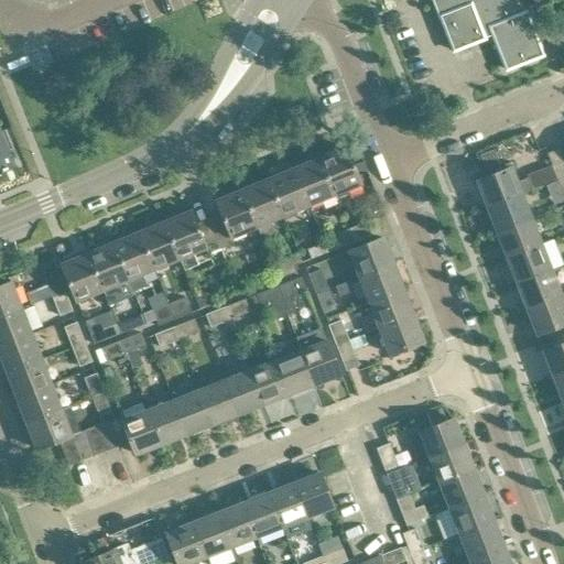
[(519,14),(512,0),(434,0),(441,15),(440,15),(453,51),(484,39),(484,36),(492,33),(506,69),(543,55),(527,12),(519,14)]
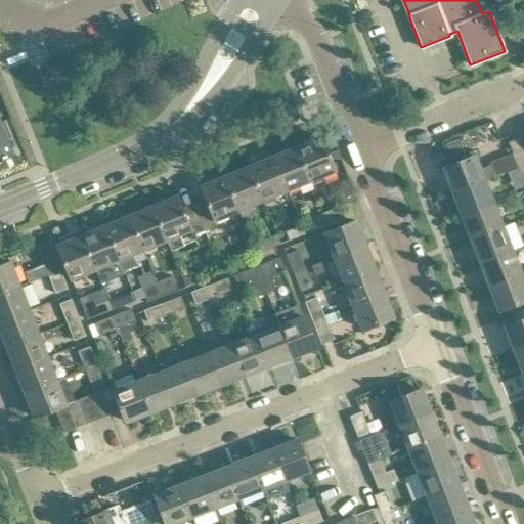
[(9,139),(11,138),(4,121),(2,121),(2,122),(0,123),(0,158),(12,154),(6,139),(9,138),(9,139)]
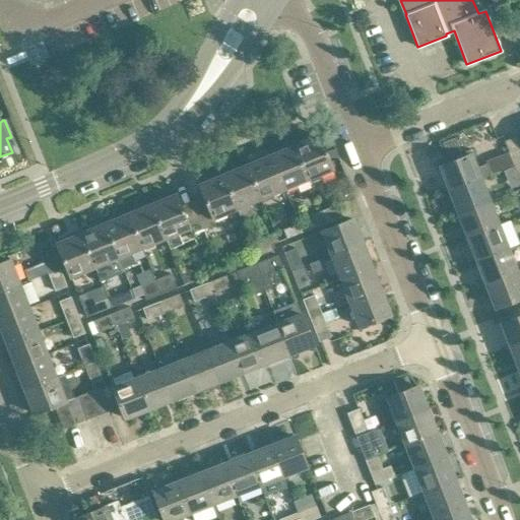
[(333,169),(319,136),(309,140),(307,136),(295,141),(297,145),(296,145),(309,179),(333,169)]
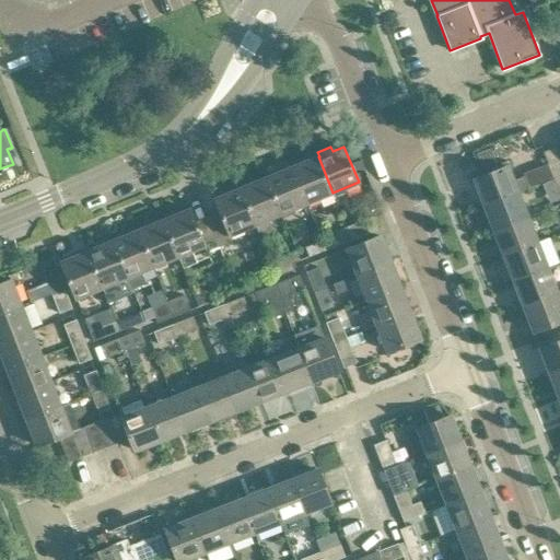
[(543,152),(552,177),(559,174),(559,159),(556,147),(543,152)]
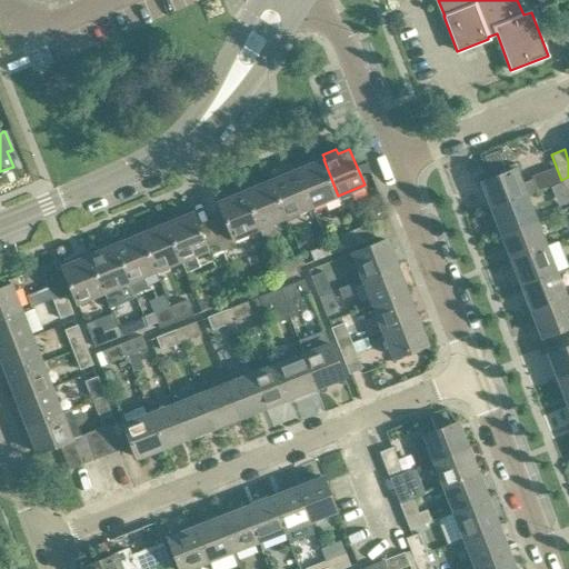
[(338,196),(323,159),(311,165),(310,160),(297,166),(298,170),(297,170),(312,207),(338,196)]
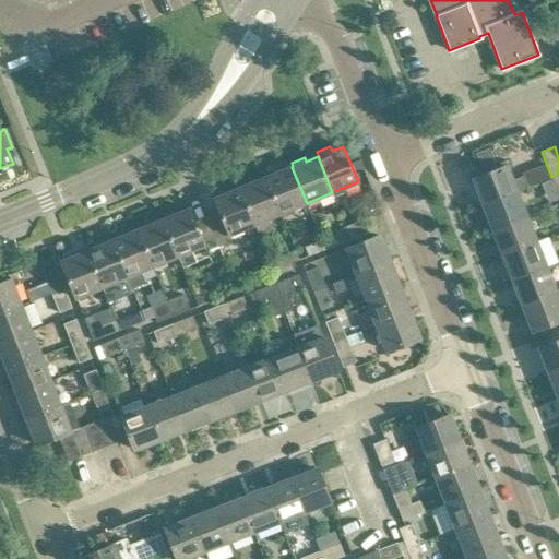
[(473,178),(484,204),(515,191),(527,187),(523,176),(511,180),(506,166),(473,178)]
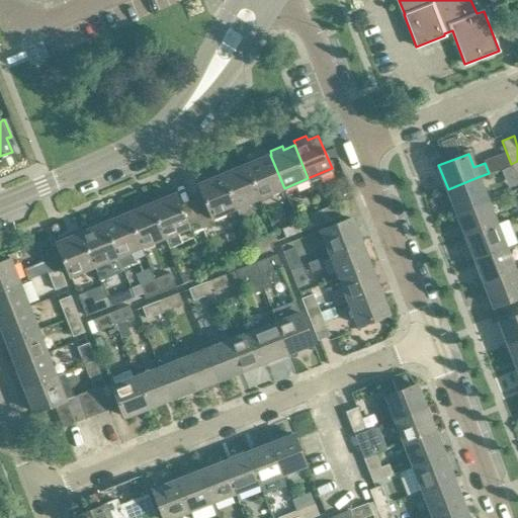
[(284,188),(270,155),(260,159),(258,156),(246,161),(247,164),(247,165),(260,197),(284,188)]
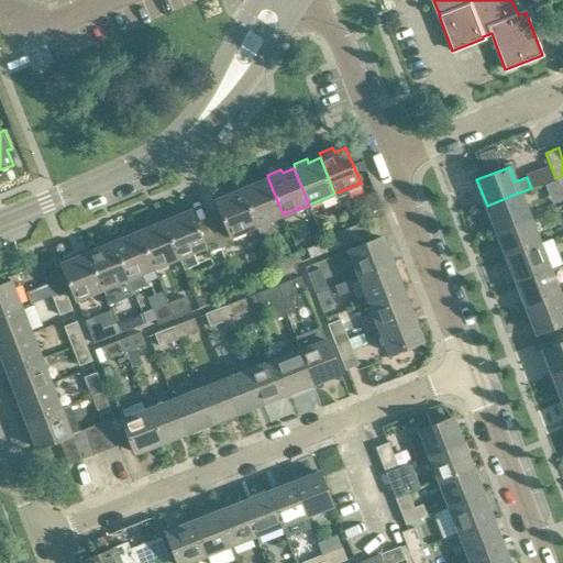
[(283,214),(268,179),(256,184),(254,179),(241,185),(243,189),(242,190),(257,225),(255,227),(261,239),(274,233),(268,221),(283,214)]
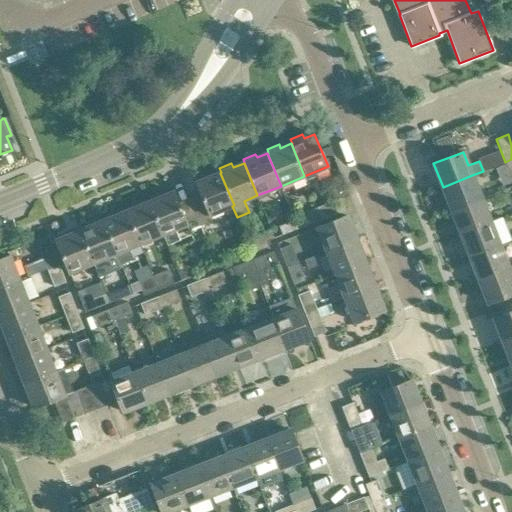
[(234,205),(220,173),(209,177),(208,173),(196,178),(197,182),(196,182),(201,194),(189,199),(200,226),(212,221),(209,215),(232,206),(234,205)]
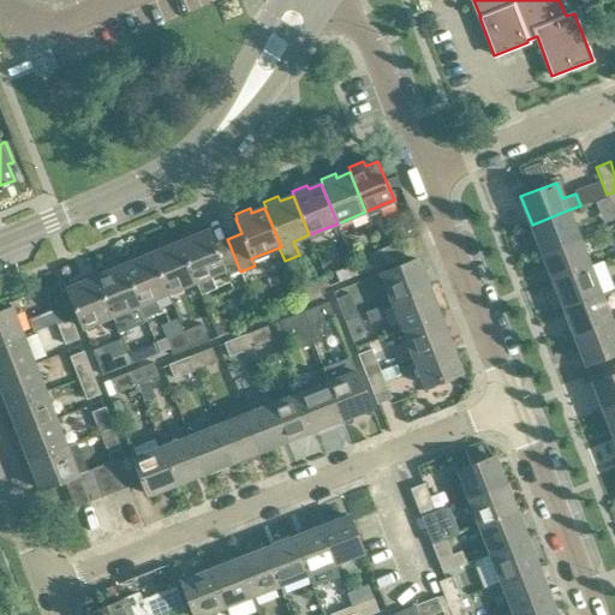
[(579,238),(567,210),(532,225),(543,252),(579,238)]
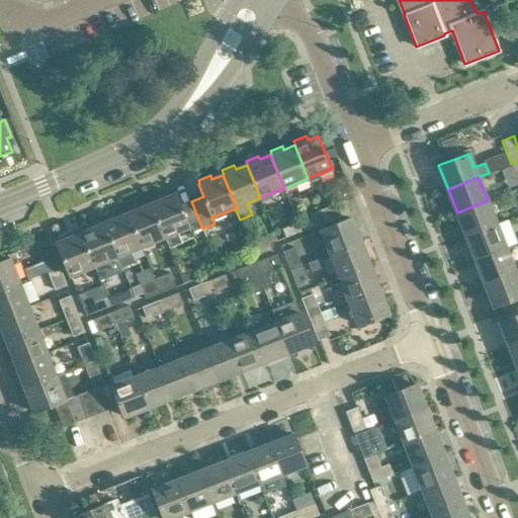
[(202,229),(191,201),(180,205),(176,194),(166,198),(164,194),(152,199),(153,203),(152,203),(166,237),(164,237),(169,249),(180,244),(175,233),(188,228),(190,234),(202,229)]
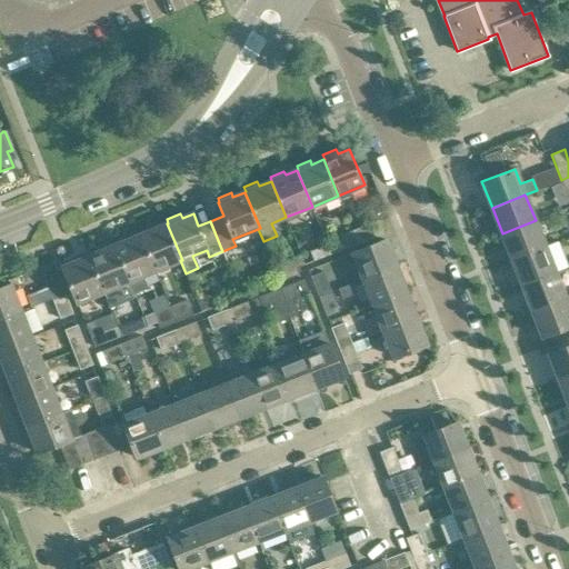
[(352,236),(351,236),(355,245),(383,233),(379,220),(351,231),(352,236)]
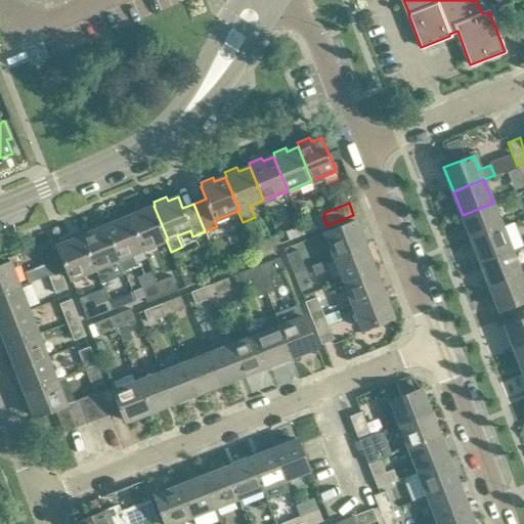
[(503,227),(493,203),(463,215),(472,238),(503,227)]
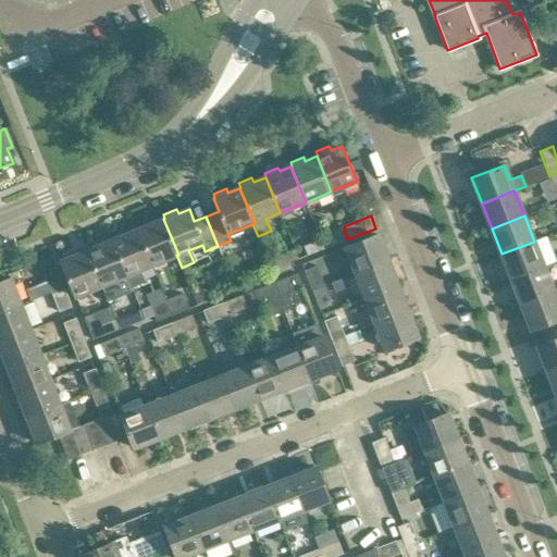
[(178,255),(163,219),(152,223),(150,220),(137,225),(139,229),(138,230),(152,264),(176,255),(178,255)]
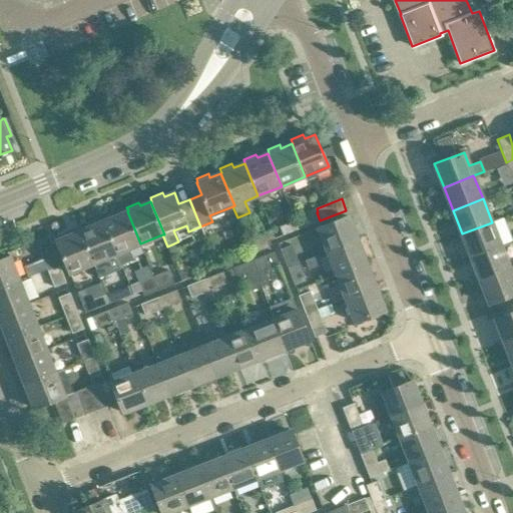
[(140,243),(127,211),(116,215),(115,211),(103,216),(104,220),(103,221),(121,264),(133,259),(129,248),(140,243)]
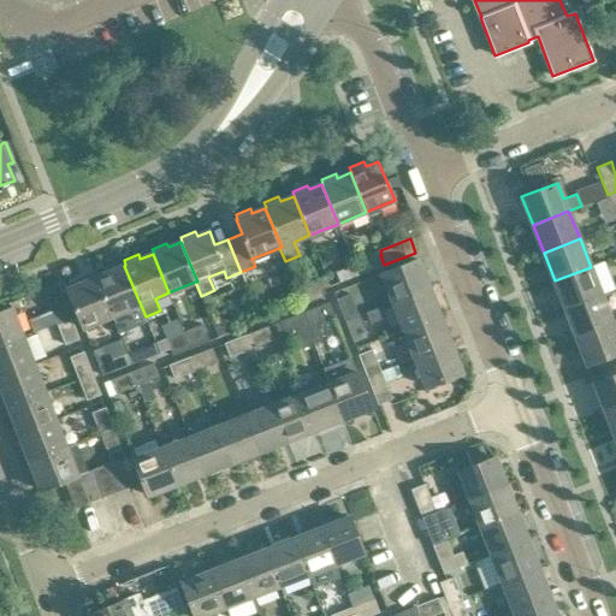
[(356,277),(384,265),(380,255),(353,267),(356,277)]
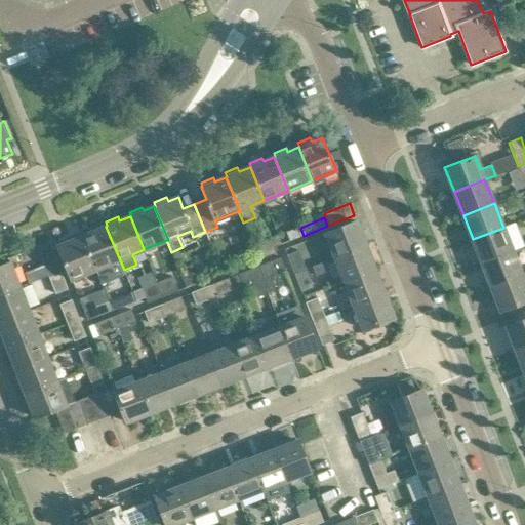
[(325,234),(335,258),(366,246),(356,221),(325,234)]
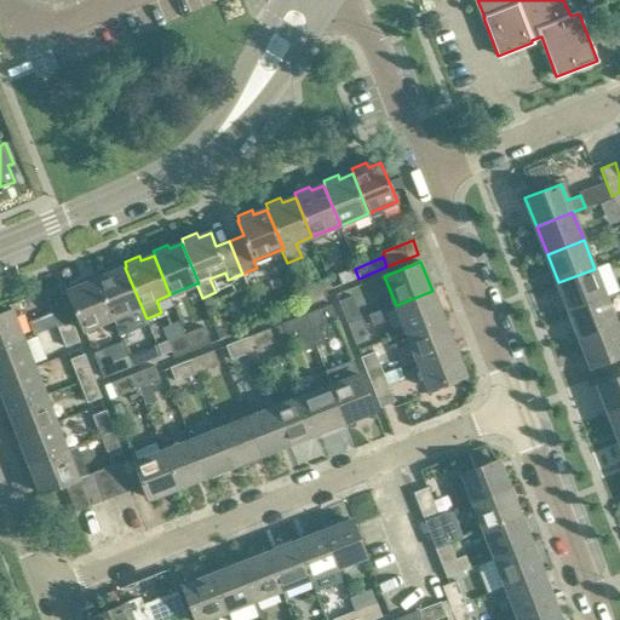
[(147,319),(125,268),(113,273),(110,268),(96,274),(97,279),(96,279),(113,319),(120,336),(148,323),(147,319)]
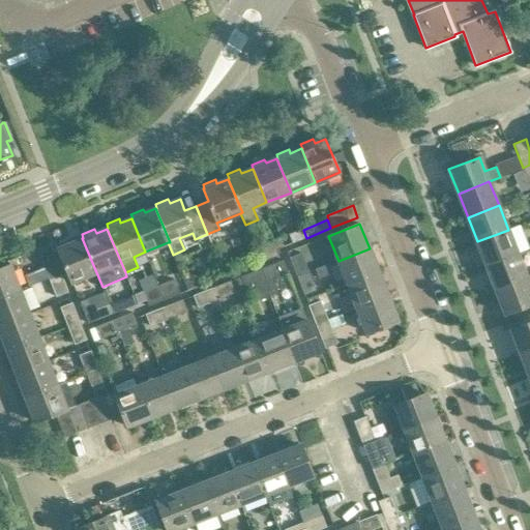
[(306,238),(303,230),(288,236),(291,244),(306,238)]
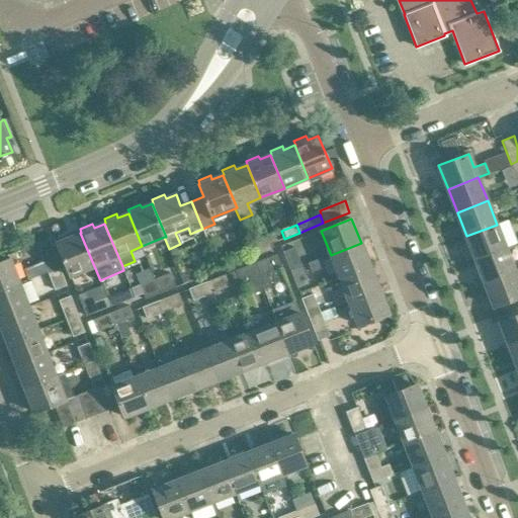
[(476,259),(506,248),(497,225),(466,236),(476,259)]
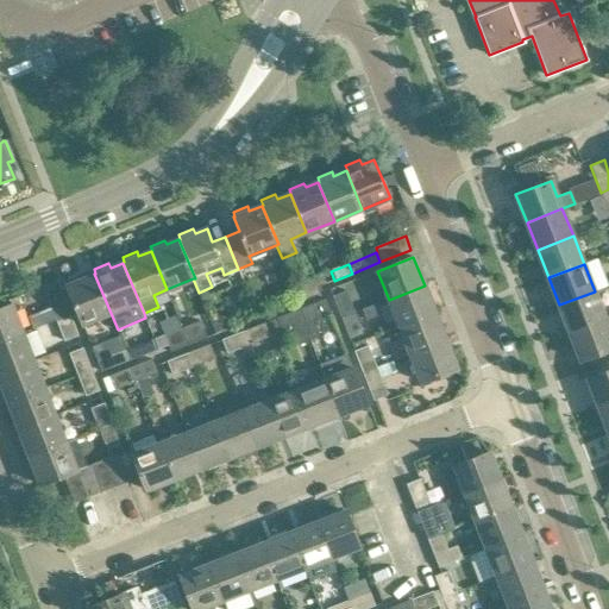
[(111,313),(94,274),(82,280),(80,275),(66,281),(68,286),(67,286),(82,325),(111,313)]
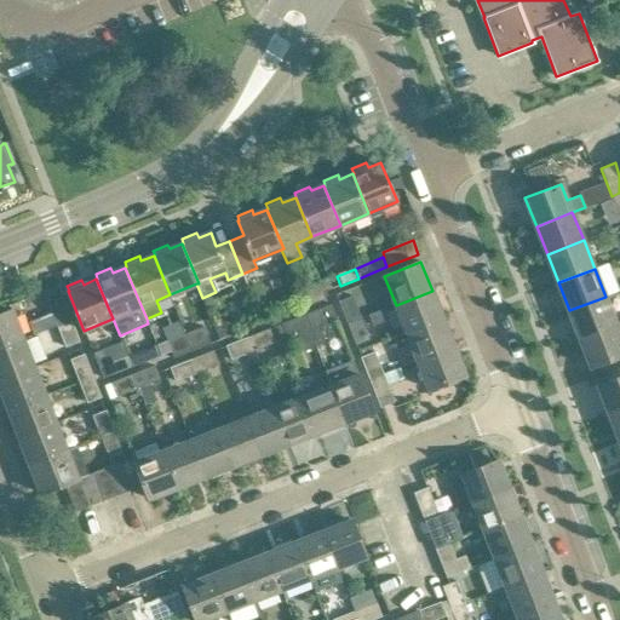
[(321,293),(331,290),(327,279),(299,290),(306,308),(325,300),(321,293)]
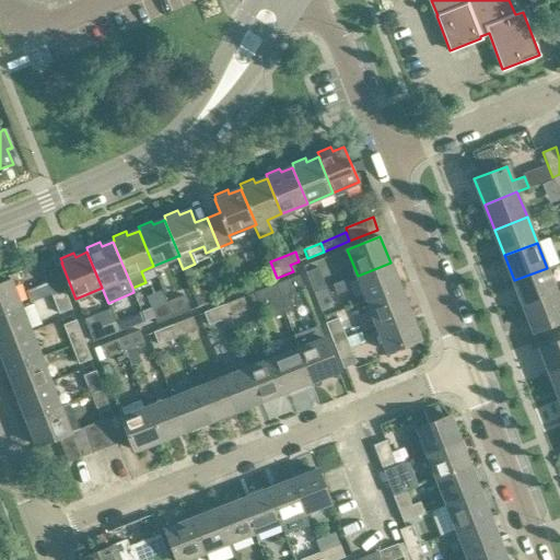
[(51,293),(51,294),(65,289),(53,258),(39,263),(48,284),(30,292),(34,301),(51,293)]
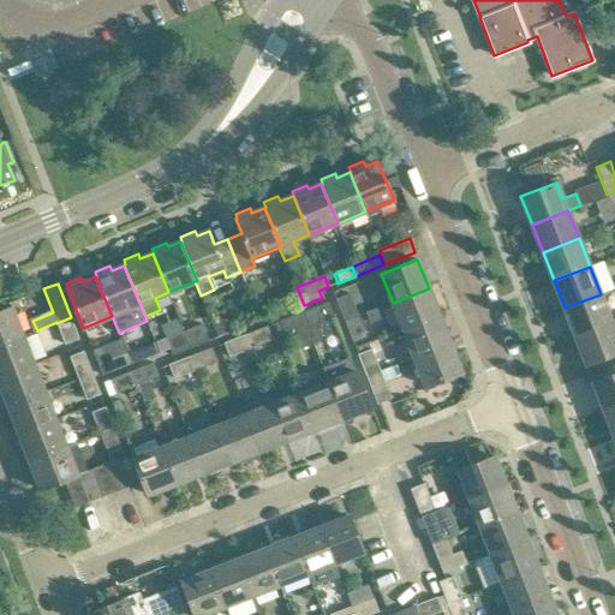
[(440,316),(429,288),(393,303),(402,329),(440,316)]
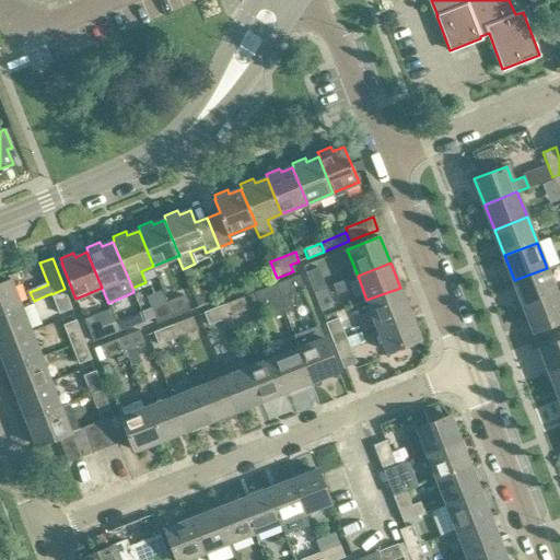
[(306,273),(314,293),(326,288),(318,268),(306,273)]
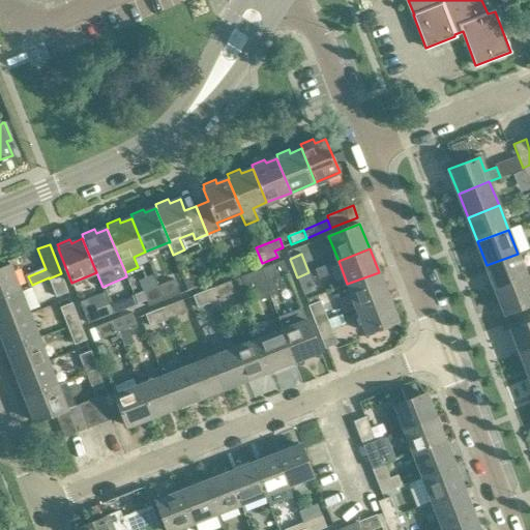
[(496,290),(527,277),(518,254),(487,265),(496,290)]
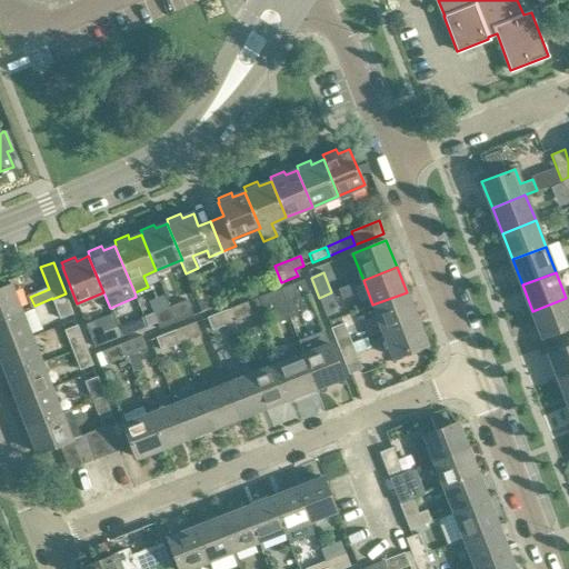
[(305,279),(279,290),(283,302),(290,319),(300,315),(293,299),(310,293),(305,279)]
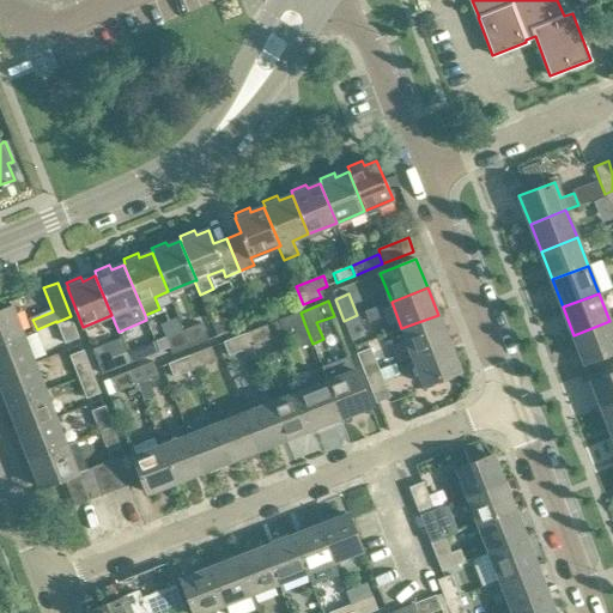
[(0,310),(0,343),(23,335),(12,307),(0,310)]
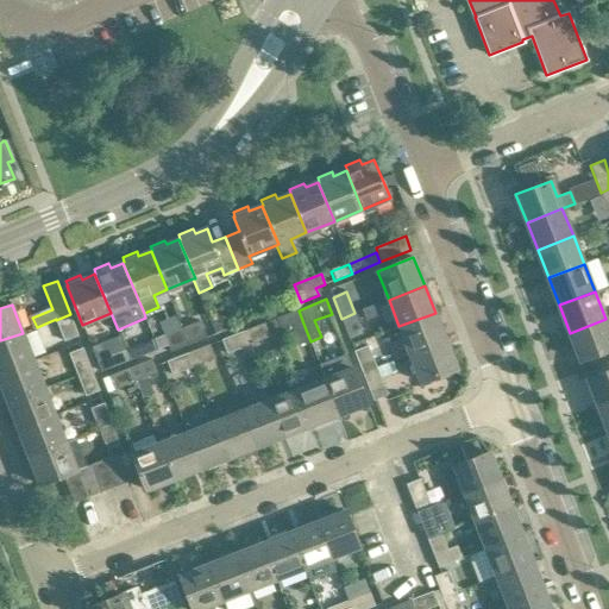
[(311,341),(303,324),(299,311),(277,319),(283,333),(294,328),(301,345),(311,341)]
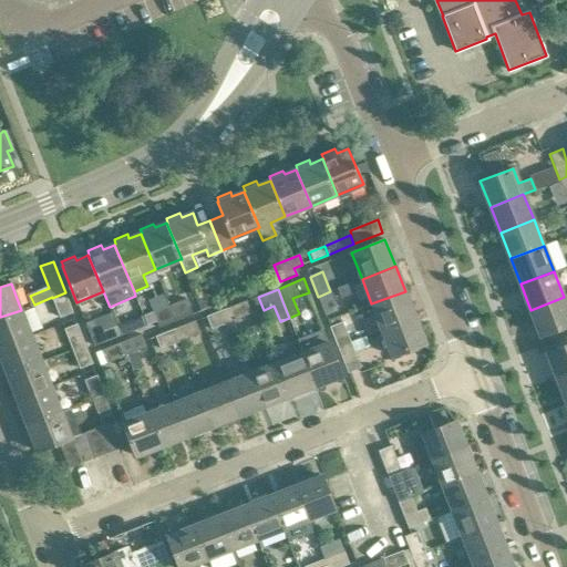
[(338,311),(330,291),(318,297),(326,316),(338,311)]
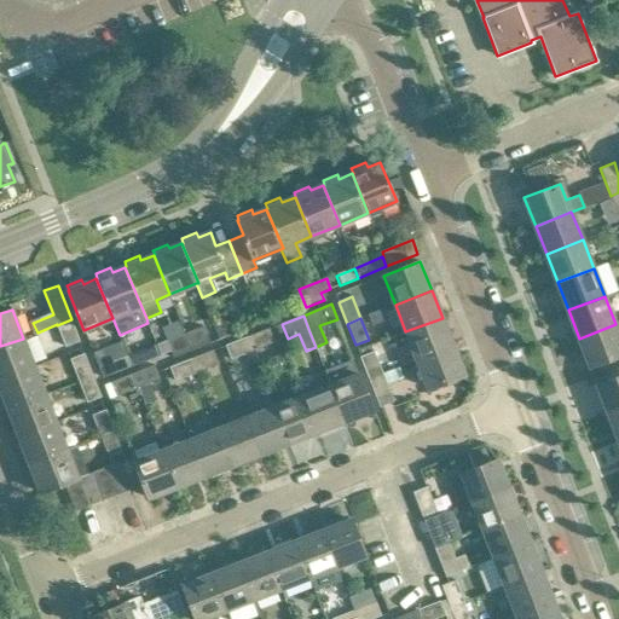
[(453,346),(443,318),(405,331),(392,337),(404,366),(417,360),(453,346)]
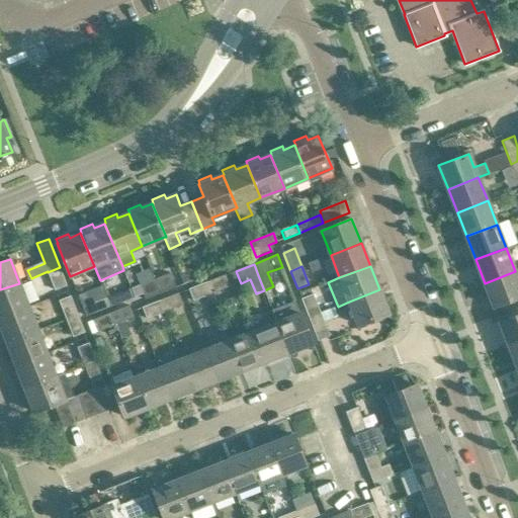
[(67,285),(60,267),(48,272),(55,290),(67,285)]
